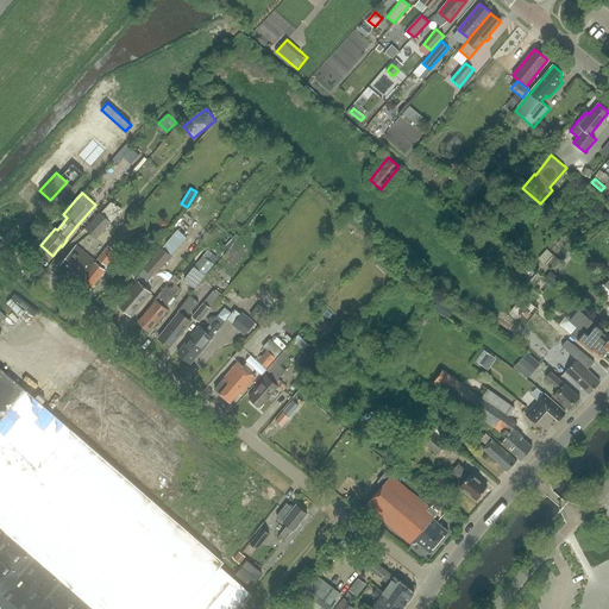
[(111,223),(123,211),(112,201),(101,213),(111,223)]
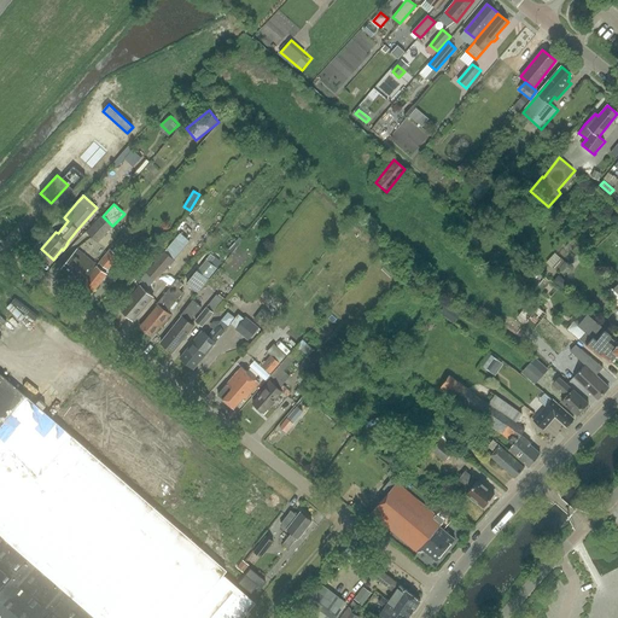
[(112,226),(103,216),(100,215),(86,232),(98,243),(112,226)]
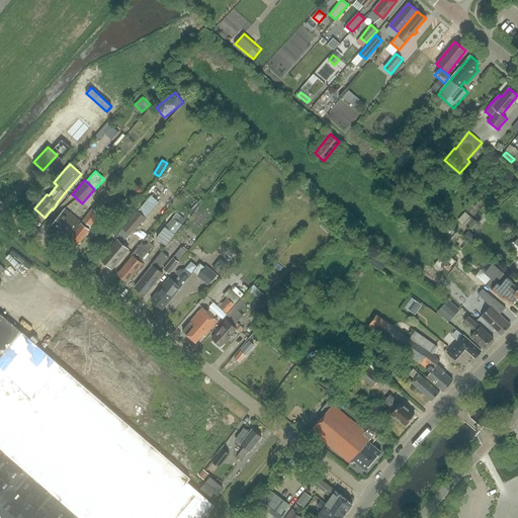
[(90,226),(99,214),(92,208),(83,220),(90,226)]
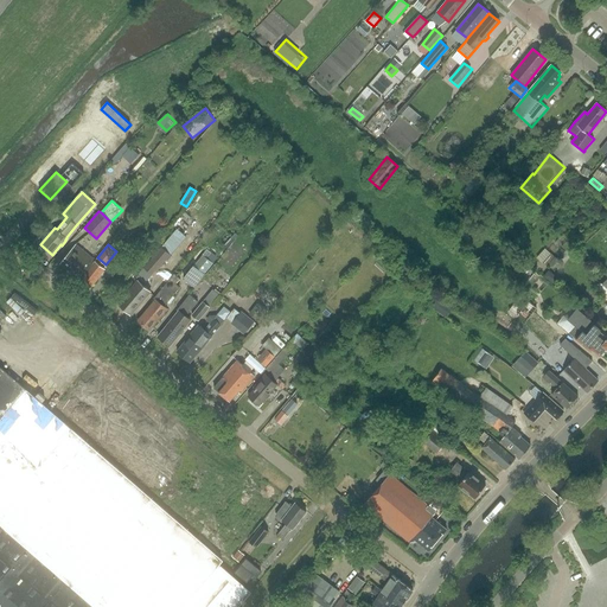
[(80,280),(95,261),(75,246),(59,264),(80,280)]
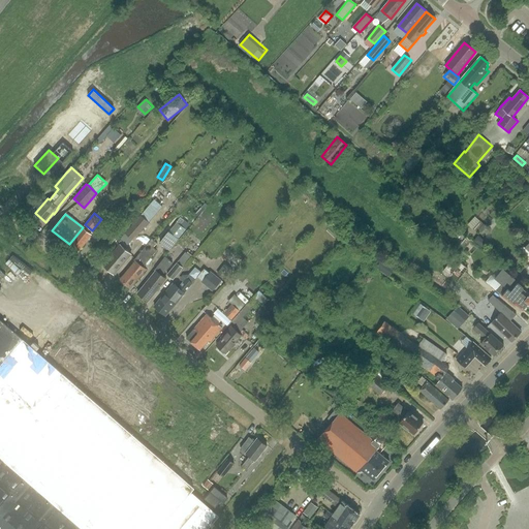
[(131,242),(148,223),(139,216),(123,235),(131,242)]
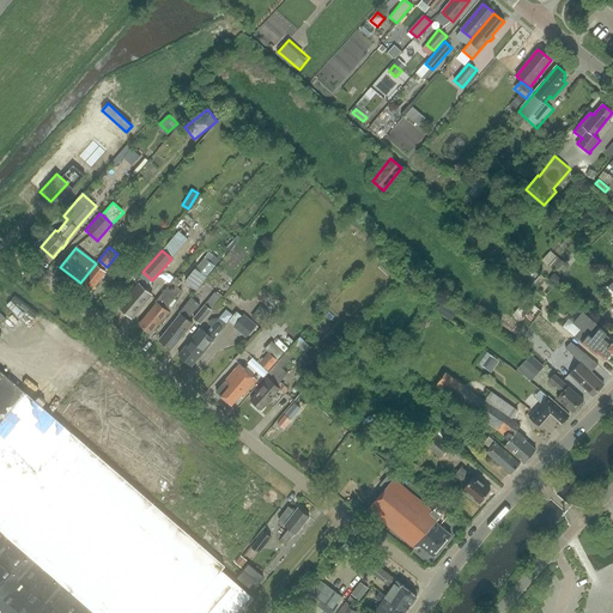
[(119,272),(128,261),(122,256),(113,267),(119,272)]
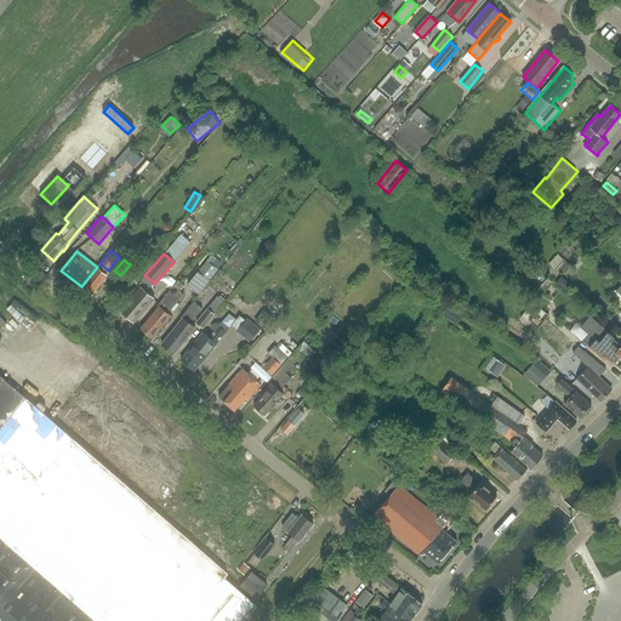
[(97,267),(81,286),(92,295),(108,275),(97,267)]
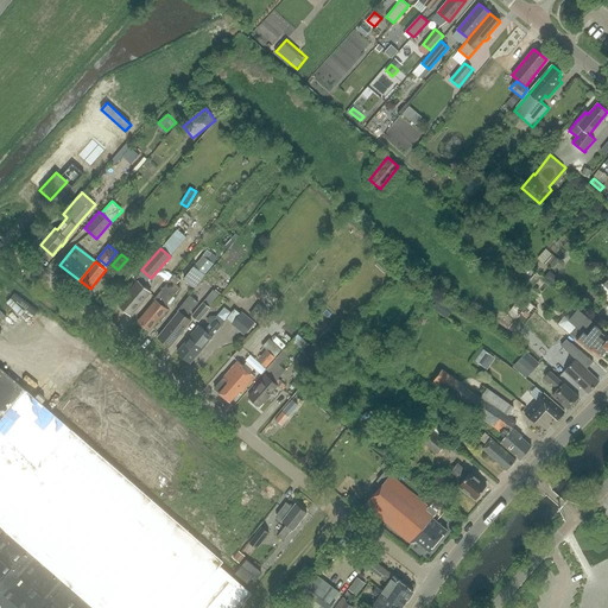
[(204,277),(197,271),(194,267),(184,279),(195,289),(204,277)]
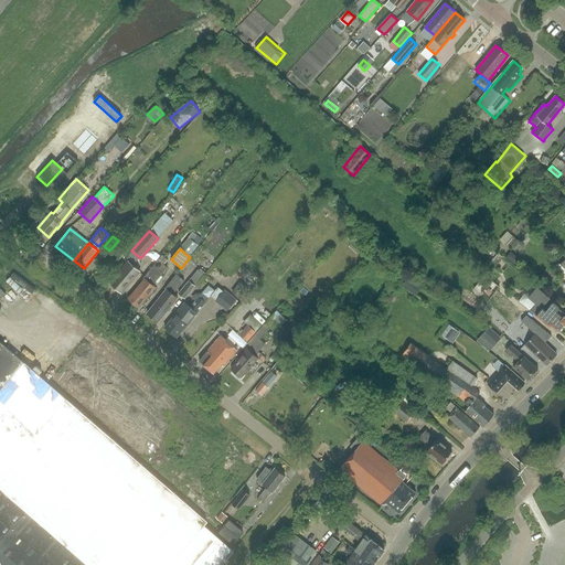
[(145,278),(128,298),(139,308),(147,298),(149,299),(155,292),(152,290),(156,288),(152,286),(168,268),(163,265),(168,259),(162,255),(158,260),(144,278),(145,278)]
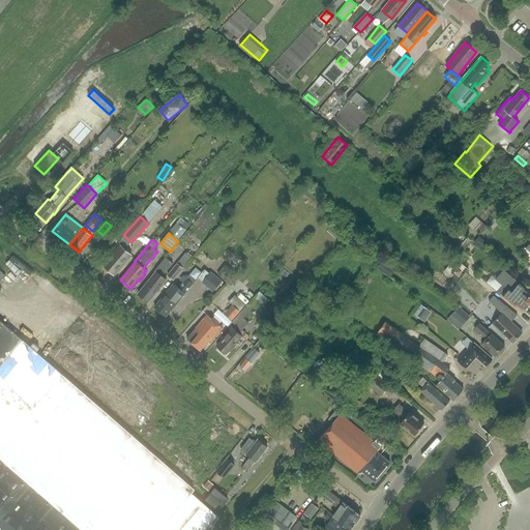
[(460,246),(464,249),(470,242),(466,239),(460,246)]
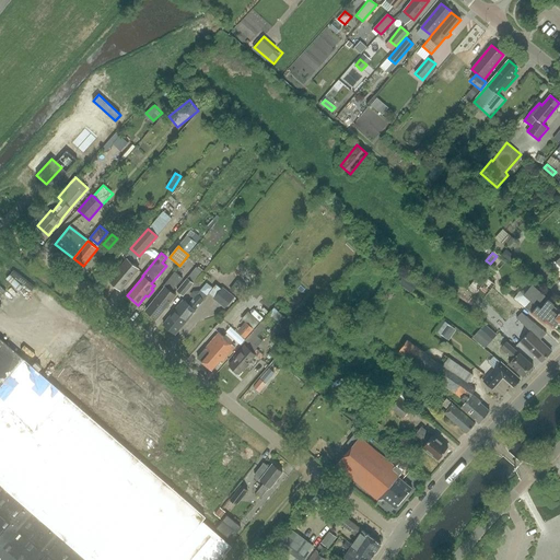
[(138,270),(132,265),(127,260),(108,280),(120,290),(138,270)]
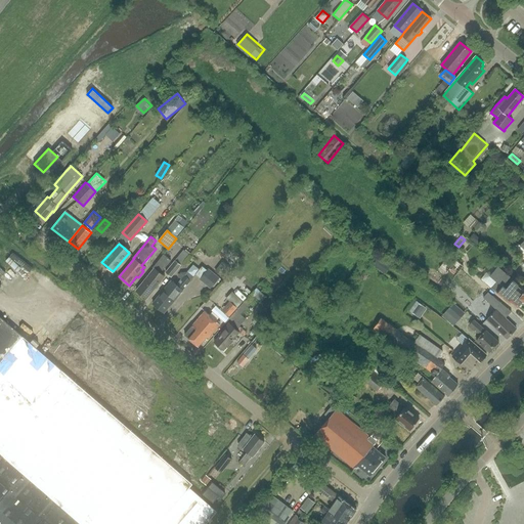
[(520,256),(523,251),(523,249),(520,245),(515,250),(520,256)]
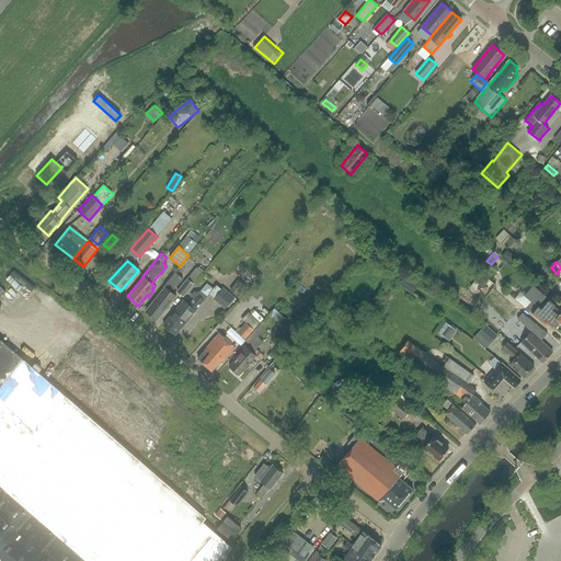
[(165,287),(146,311),(148,312),(148,315),(150,317),(152,316),(157,320),(167,308),(168,309),(170,306),(170,305),(176,296),(172,293),(183,278),(175,273),(164,287),(165,287)]
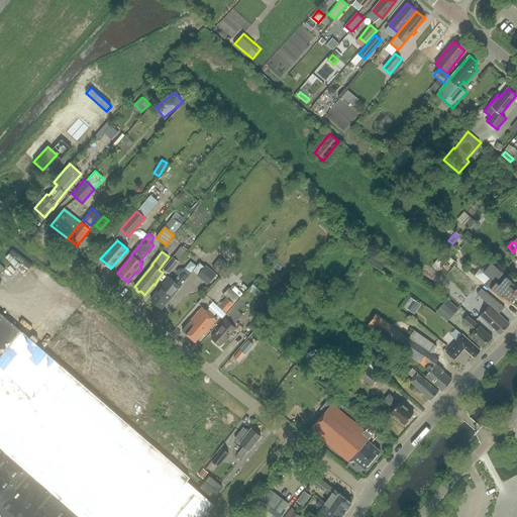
[(433,265),(439,270),(440,268),(448,257),(442,252),(433,265)]
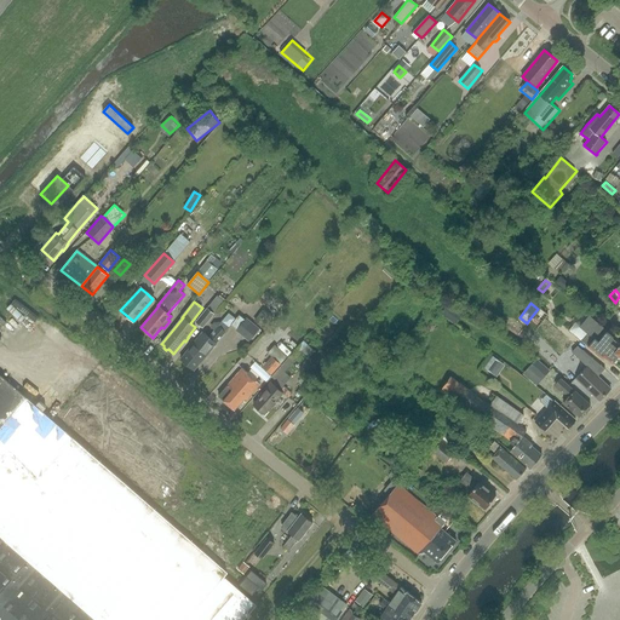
[(441,314),(455,326),(464,316),(448,304),(441,314)]
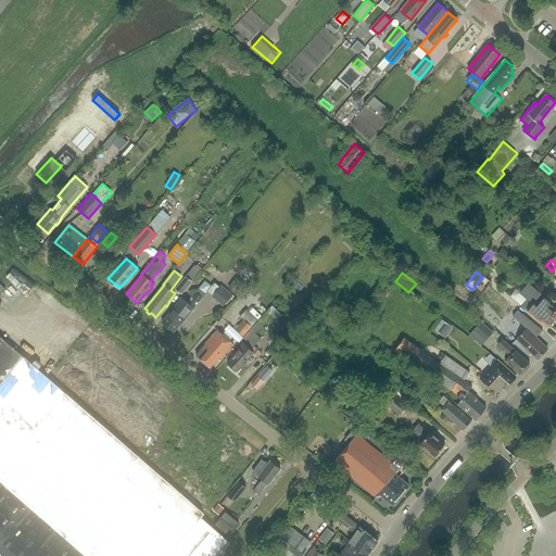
[(181,294),(192,281),(186,276),(175,289),(181,294)]
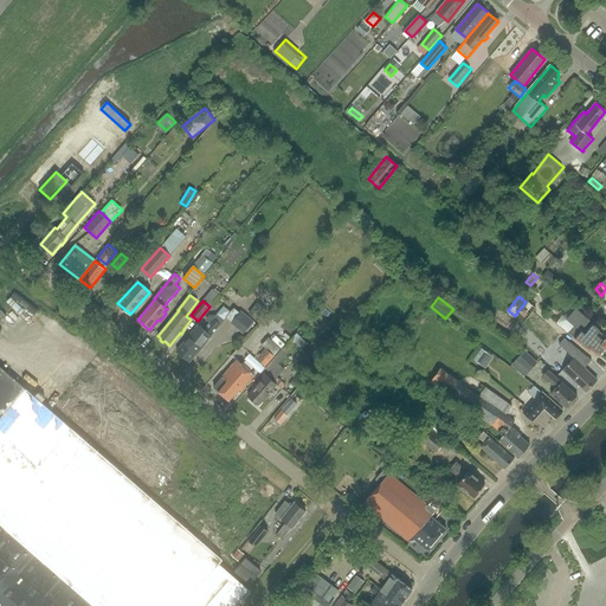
[(516,314),(524,320),(534,308),(526,302),(516,314)]
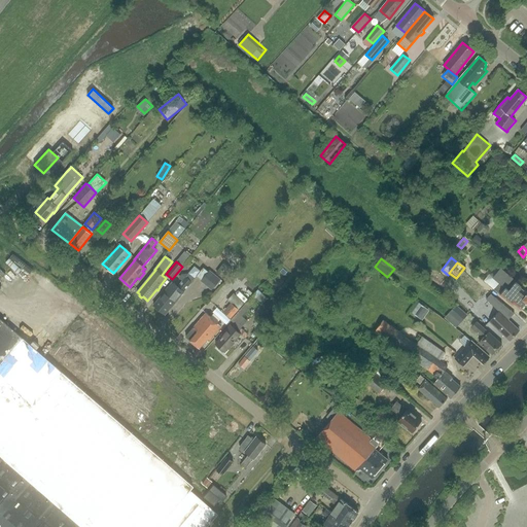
[(216,274),(222,278),(230,269),(223,264),(216,274)]
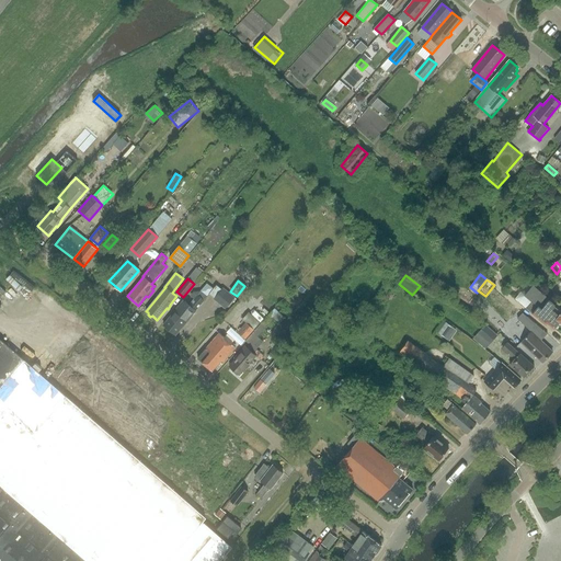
[(526,308),(546,324),(547,322),(554,329),(560,321),(560,311),(554,307),(554,304),(533,286),(525,296),(531,301),(526,308)]
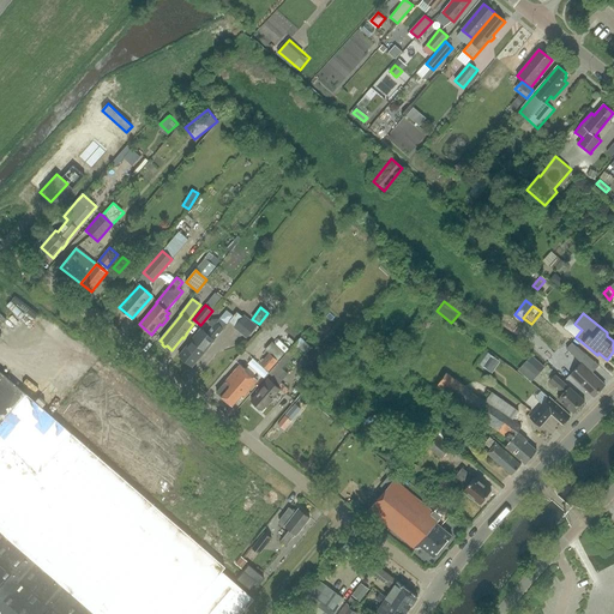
[(257,326),(244,315),(234,327),(247,338),(257,326)]
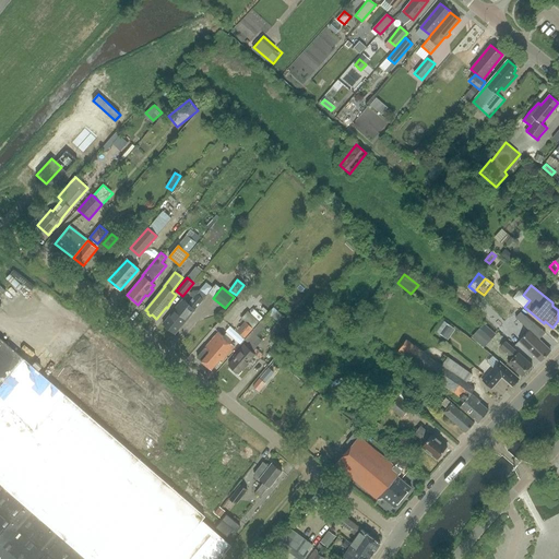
[(204,298),(198,294),(189,305),(182,299),(163,324),(175,334),(204,298)]
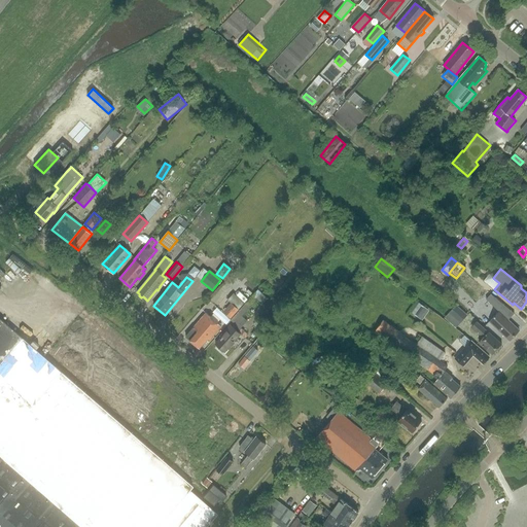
[(234,323),(232,326),(231,325),(220,336),(222,337),(216,344),(219,347),(218,349),(222,352),(223,351),(224,352),(231,346),(232,347),(235,343),(234,342),(241,334),(245,339),(248,335),(241,328),(249,319),(244,315),(256,301),(261,306),(267,299),(257,290),(231,320),(234,323)]
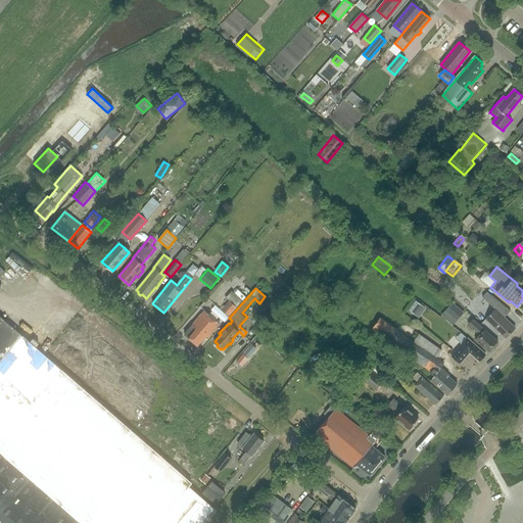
[(277,290),(272,298),(282,306),(288,298),(277,290)]
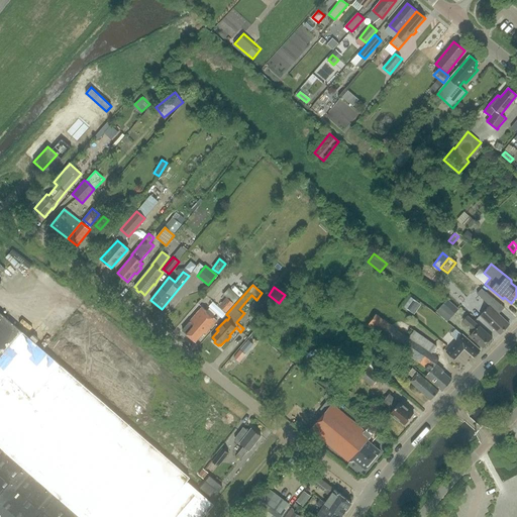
[(500,334),(509,324),(499,314),(505,307),(481,289),(476,294),(489,306),(480,315),(500,334)]
